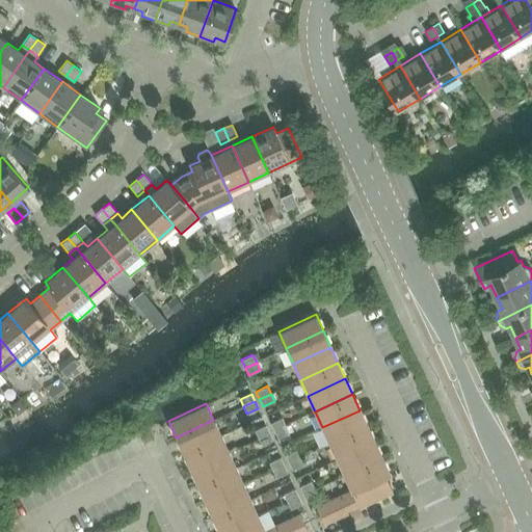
[(322,427),(329,444),(367,426),(360,410),(322,427)]
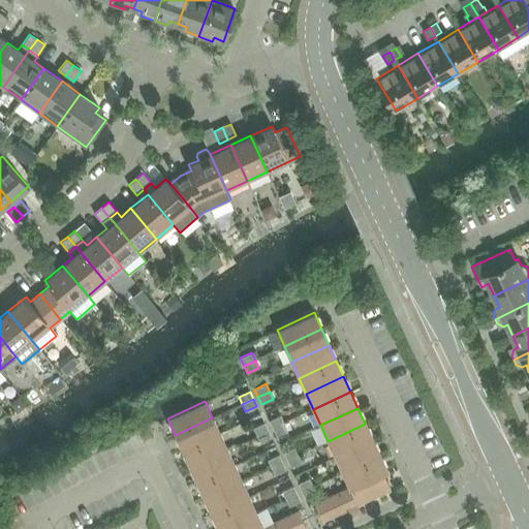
[(269,421),(273,428),(284,423),(280,415),(269,421)]
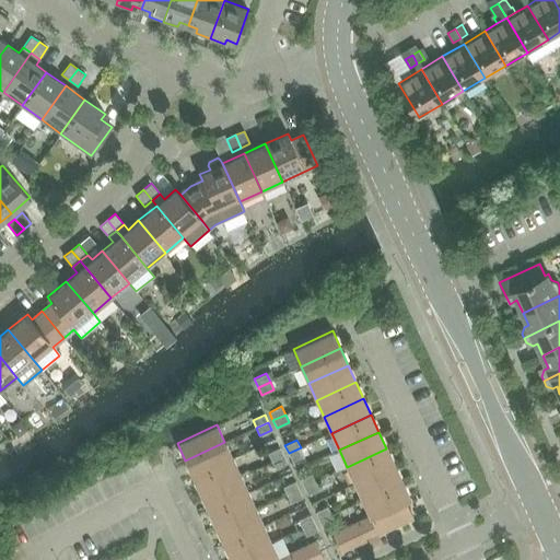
[(185,461),(193,477),(232,458),(224,442),(185,461)]
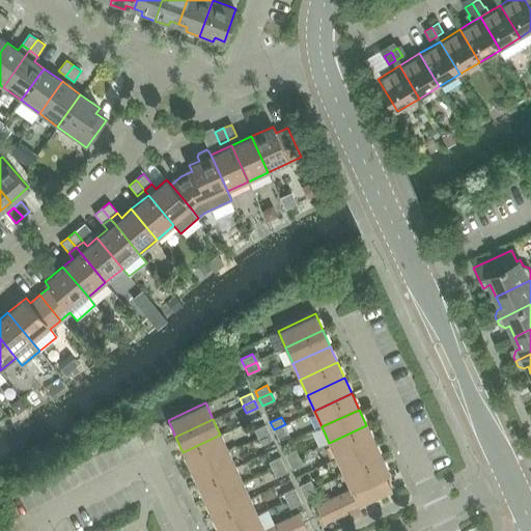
[(254,429),(257,437),(269,431),(266,424),(254,429)]
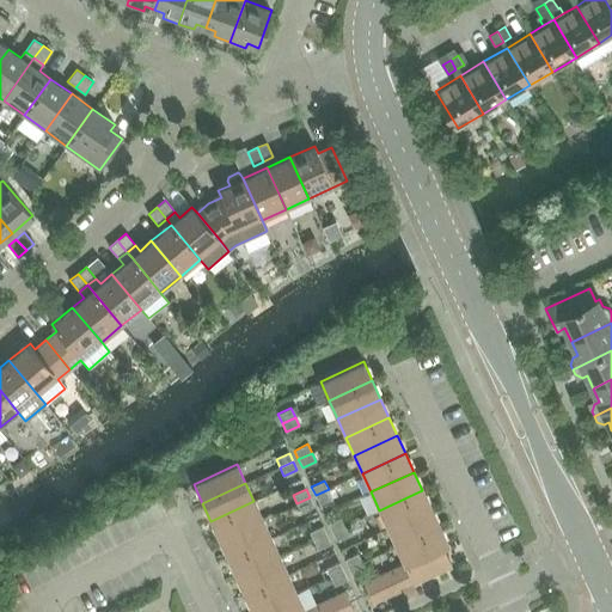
[(329,489),(316,495),(319,505),(332,499),(329,489)]
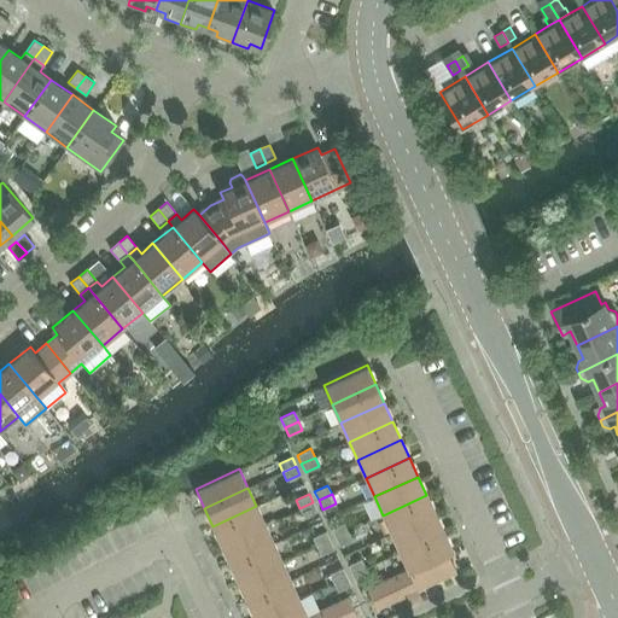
[(383,516),(391,534),(435,513),(426,495),(383,516)]
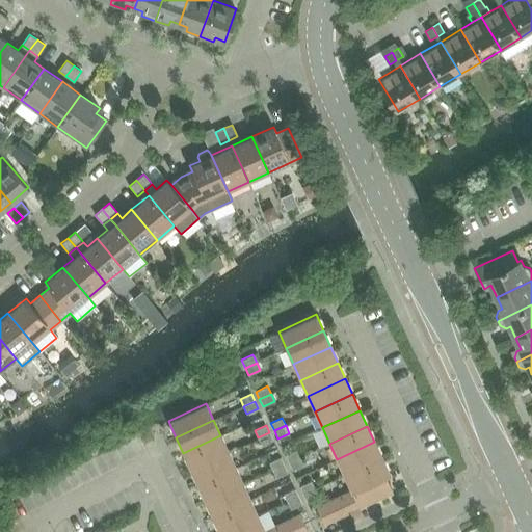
[(269,432),(258,437),(261,446),(273,441),(269,432)]
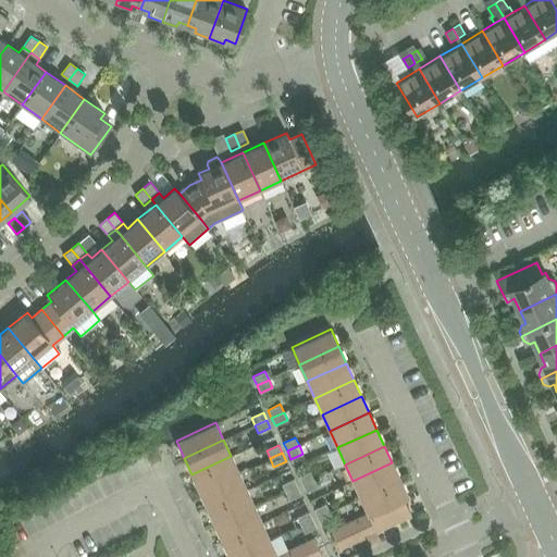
[(192,474),(199,491),(238,473),(231,456),(192,474)]
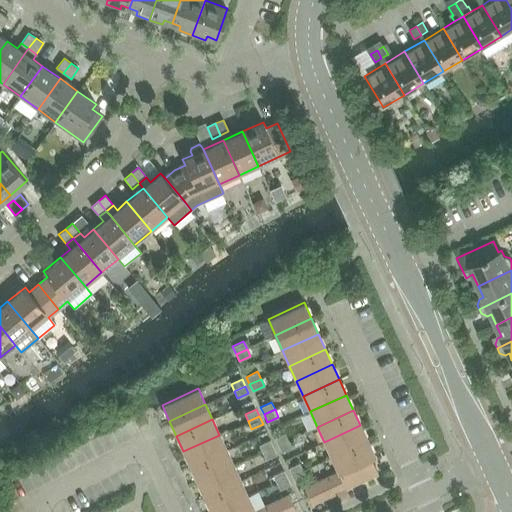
[(324,442),(331,457),(367,440),(360,425),(324,442)]
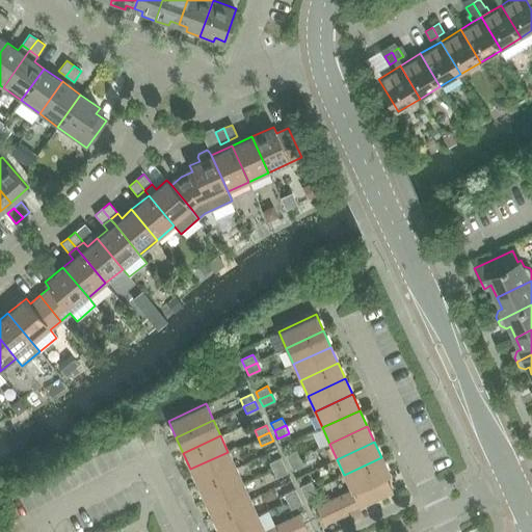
[(285,455),(289,462),(300,457),(296,449),(285,455)]
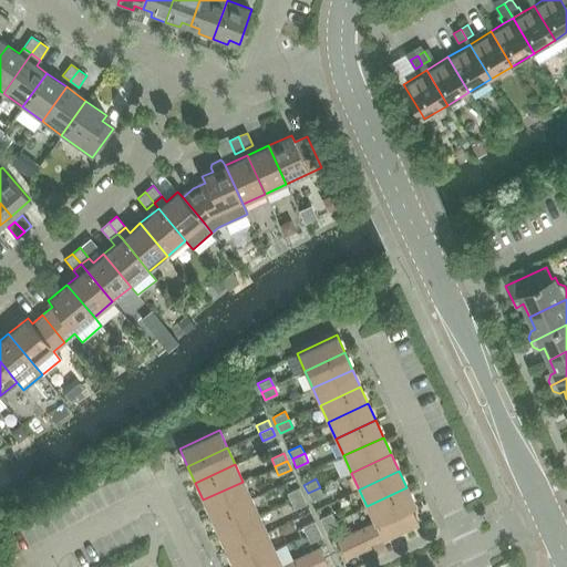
[(203,500),(210,517),(250,498),(243,482),(203,500)]
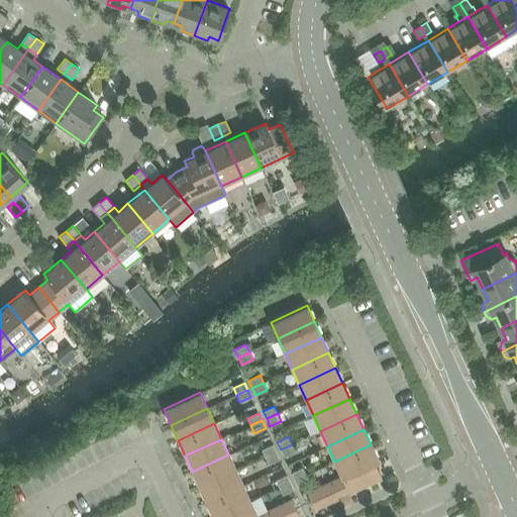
[(262,449),(265,456),(276,451),(273,444),(262,449)]
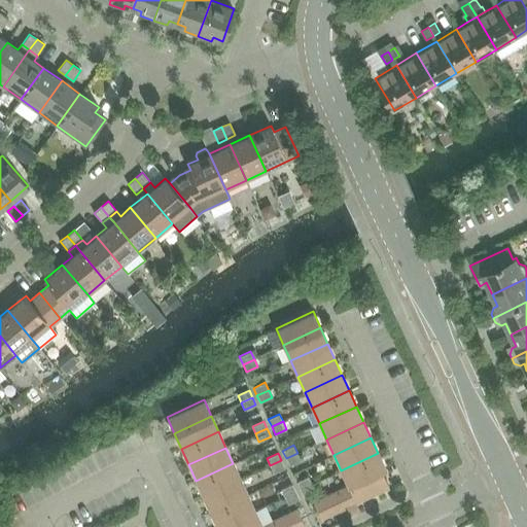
[(297,453),(286,458),(289,465),(301,460),(297,453)]
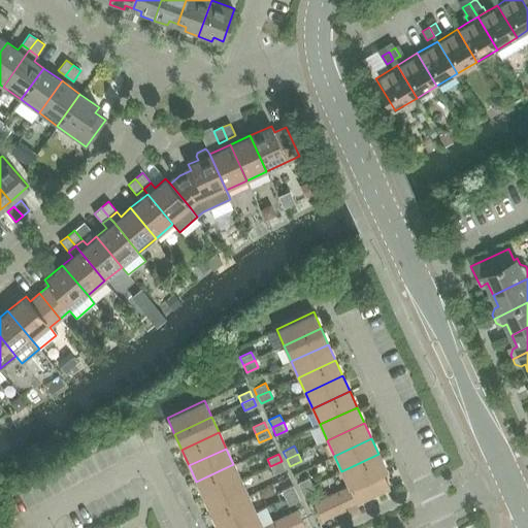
[(341,471),(349,487),(387,470),(378,454),(341,471)]
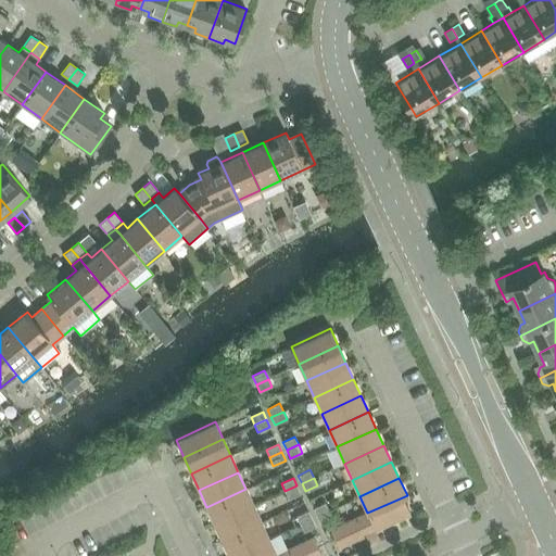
[(297,485),(285,491),(289,498),(301,493),(297,485)]
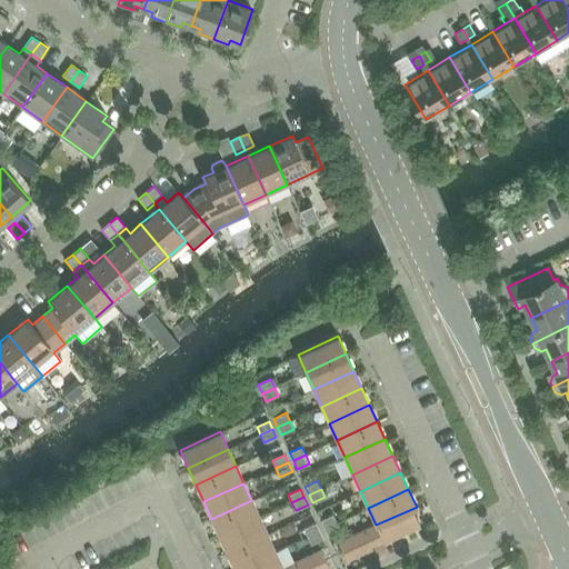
[(211,519),(219,536),(260,517),(251,500),(211,519)]
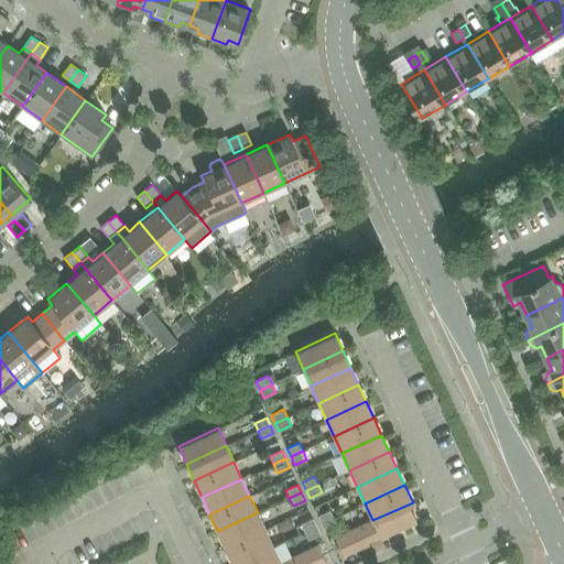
[(372,520),(335,537),(344,555),(369,543),(366,537),(378,531),(380,538),(416,521),(409,505),(413,502),(372,520)]
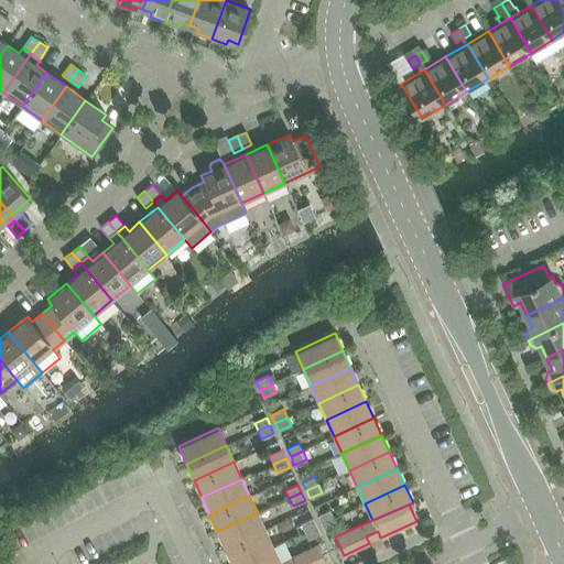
[(317,516),(322,523),(334,518),(329,510),(317,516)]
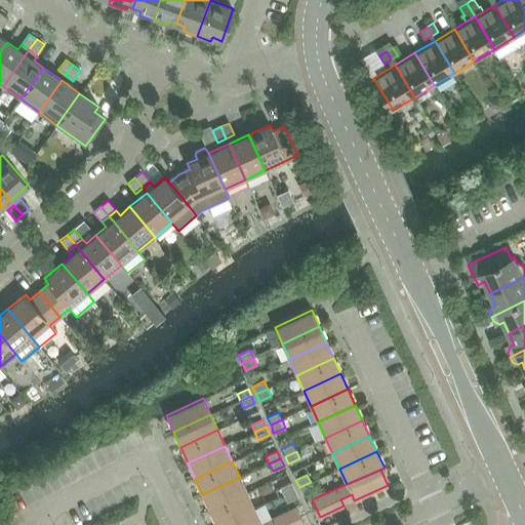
[(202,494),(209,510),(247,493),(240,477),(202,494)]
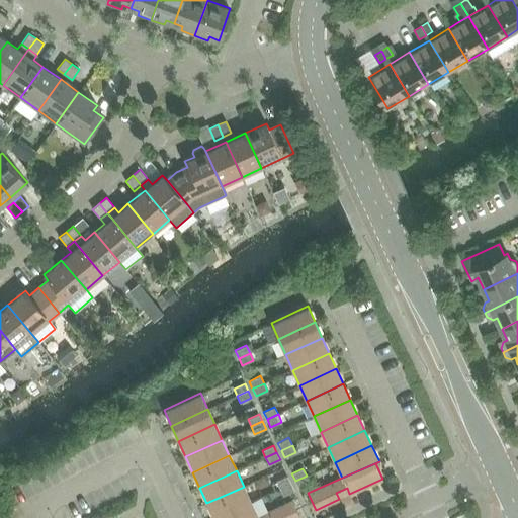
[(276,481),(279,489),(290,483),(287,476),(276,481)]
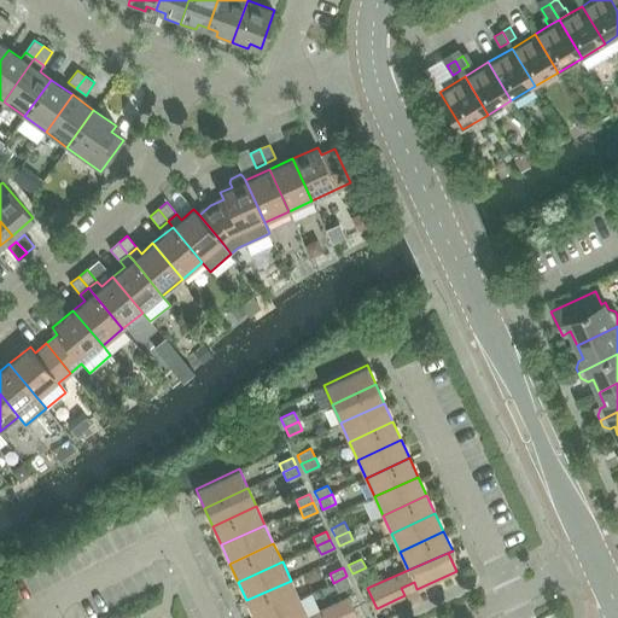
[(366,567),(353,573),(356,583),(369,577),(366,567)]
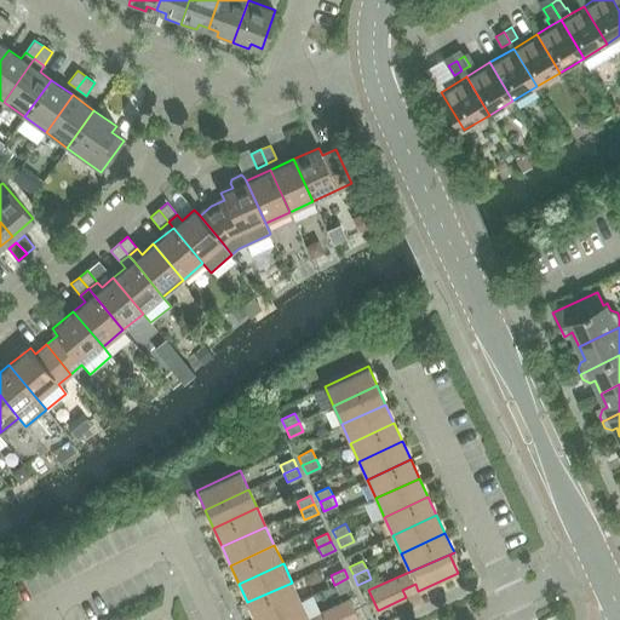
[(348,578),(334,585),(339,593),(352,587),(348,578)]
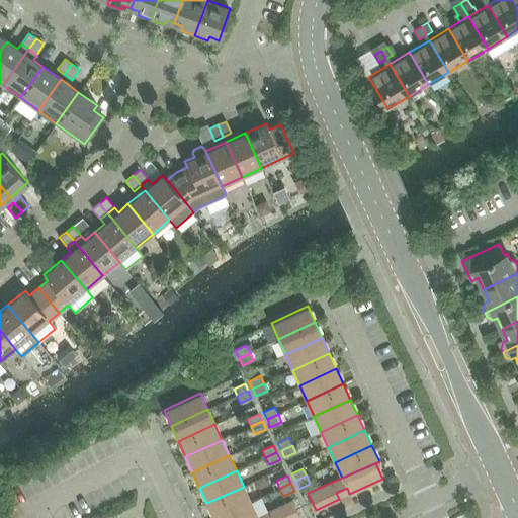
[(206,503),(213,517),(214,517),(251,502),(244,487),(206,503)]
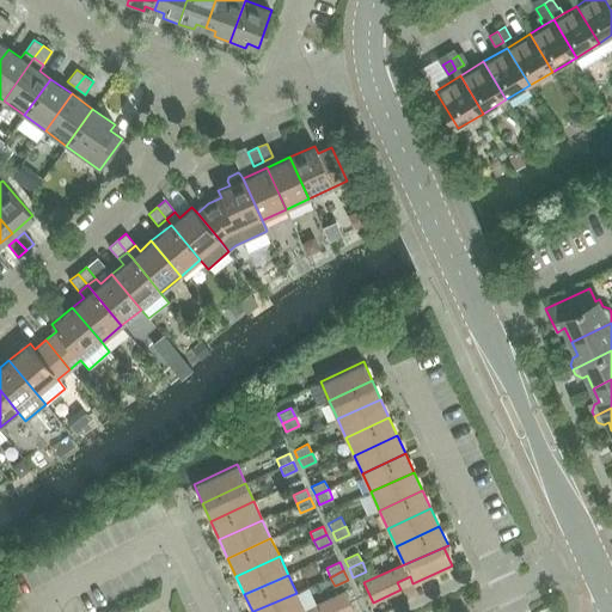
[(305,611),(301,611),(350,611),(354,611),(344,592),(304,610),(305,611)]
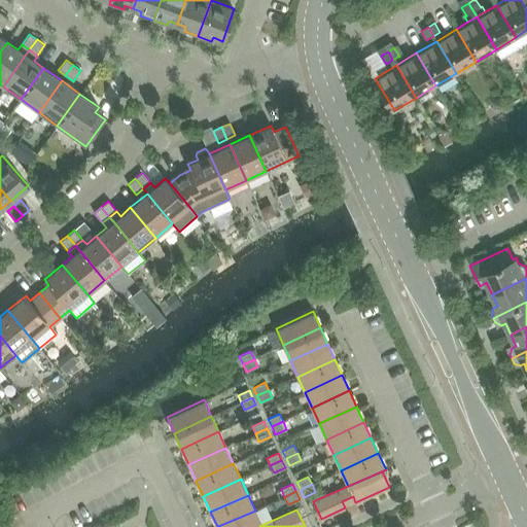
[(218,526),(259,526),(262,526),(261,525),(255,511),(218,526)]
